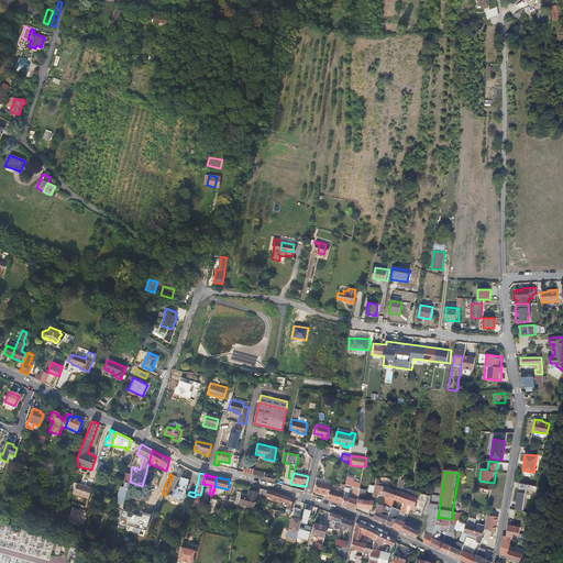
[(341,505),(354,510),(355,507),(356,498),(357,496),(357,493),(360,483),(353,482),(353,478),(346,477),(344,486),(354,488),(353,493),(351,492),(350,498),(346,498),(349,489),(344,488),(343,493),(342,504),(341,505)]
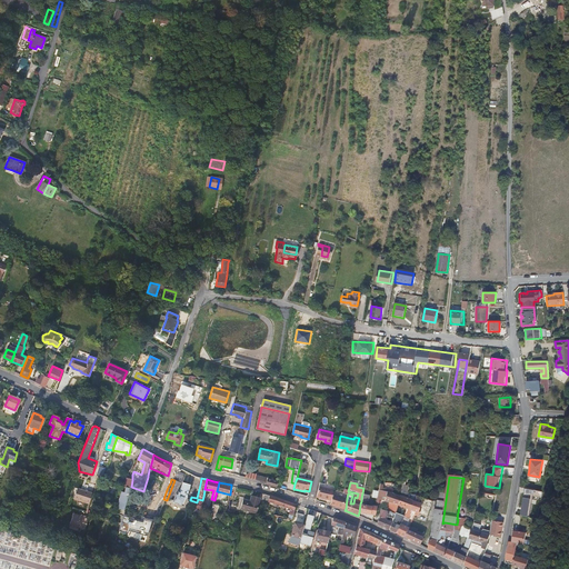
[(186,499),(187,499),(191,487),(183,485),(180,493),(178,492),(176,496),(173,495),(170,502),(175,505),(182,508),(186,499)]
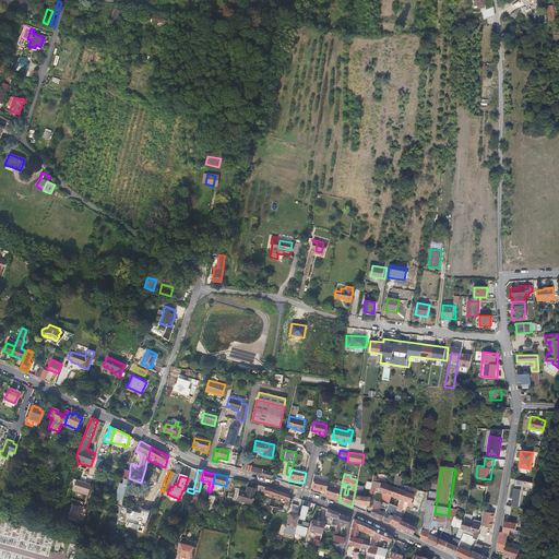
[(311,487),(325,490),(326,486),(328,480),(313,476),(312,479),(311,487)]
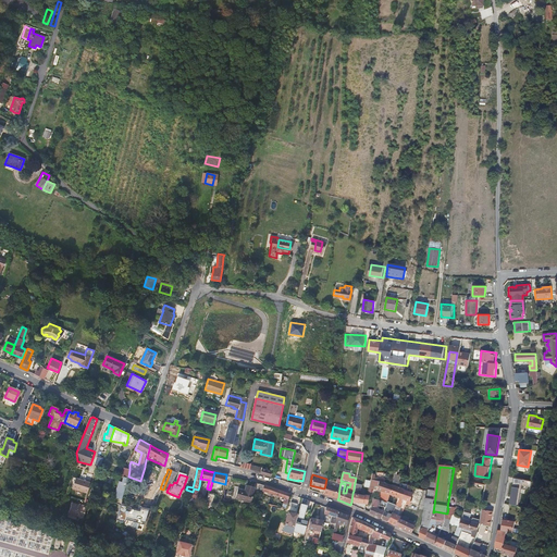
[(380,502),(385,505),(385,504),(388,497),(391,491),(391,487),(392,485),(392,484),(383,482),(383,481),(374,479),(374,475),(371,474),(369,489),(382,495),(380,502)]
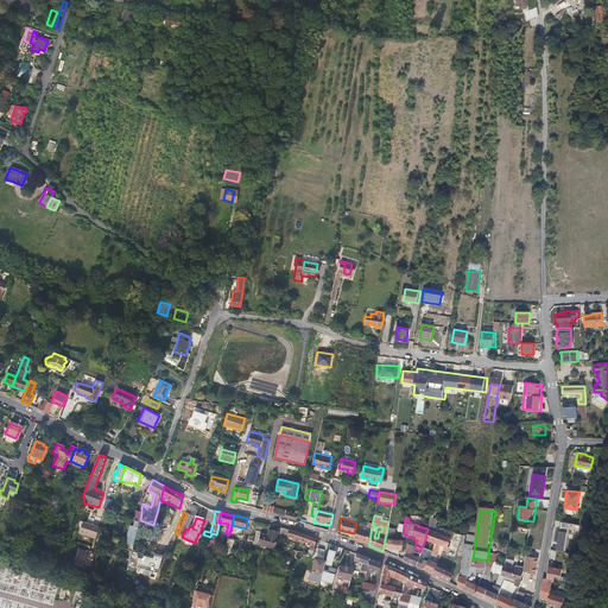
[(80,534),(95,539),(99,527),(84,523),(80,534)]
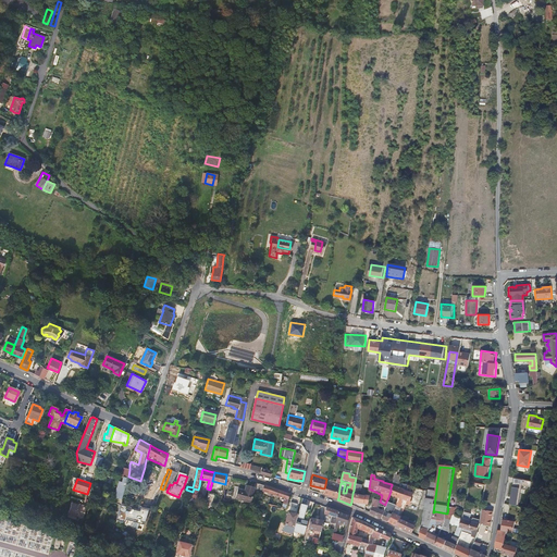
[(419,536),(425,540),(430,529),(431,528),(432,519),(433,512),(437,482),(431,481),(430,484),(425,510),(424,517),(422,524),(419,536)]
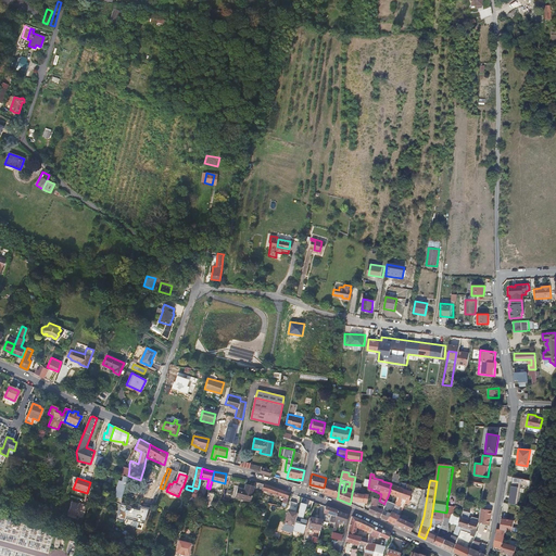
[(287,504),(289,493),(266,485),(256,482),(255,487),(254,490),(261,492),(262,491),(274,494),(282,497),(281,503),(287,504)]
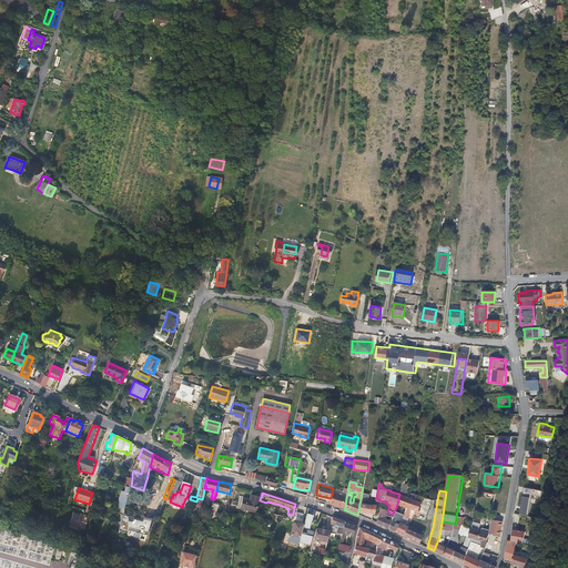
[(330,505),(345,508),(346,497),(332,494),(331,498),(330,505)]
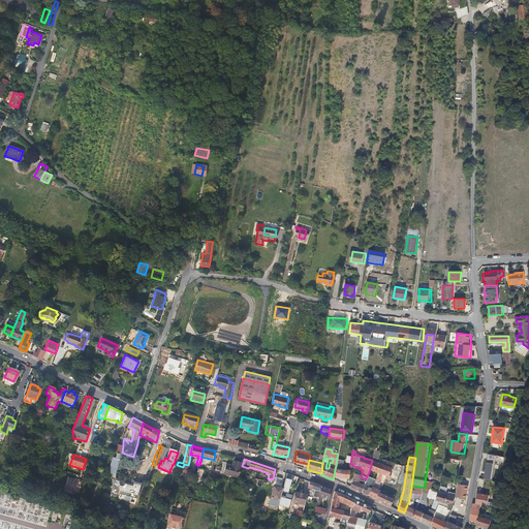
[(239,477),(242,466),(243,463),(235,461),(232,466),(226,465),(224,473),(239,477)]
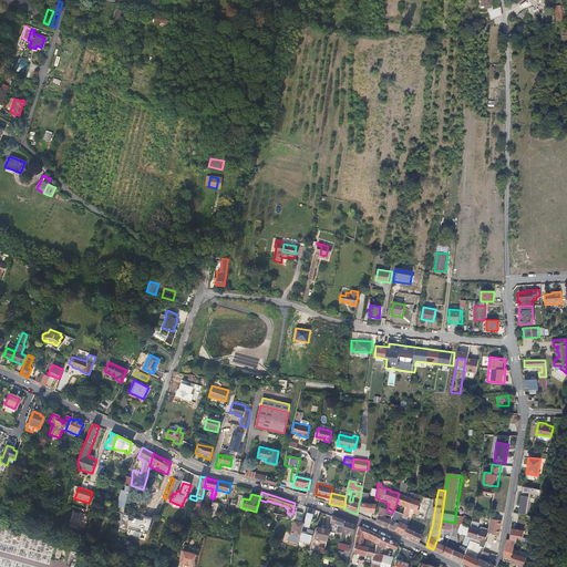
[(430,503),(431,498),(415,494),(414,497),(413,501),(415,503),(413,508),(426,514),(430,503)]
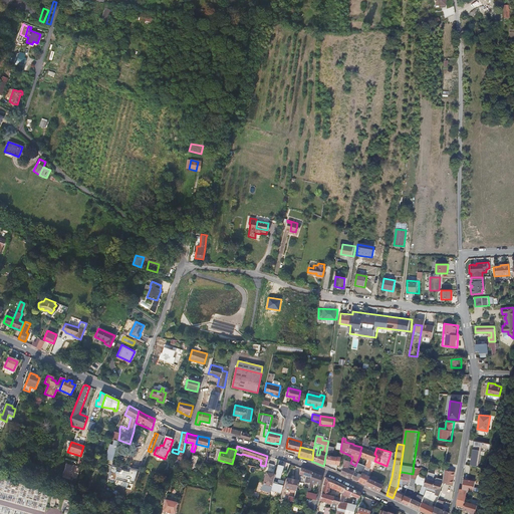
[(360,453),(358,459),(365,462),(367,459),(368,453),(369,451),(360,450),(360,453)]
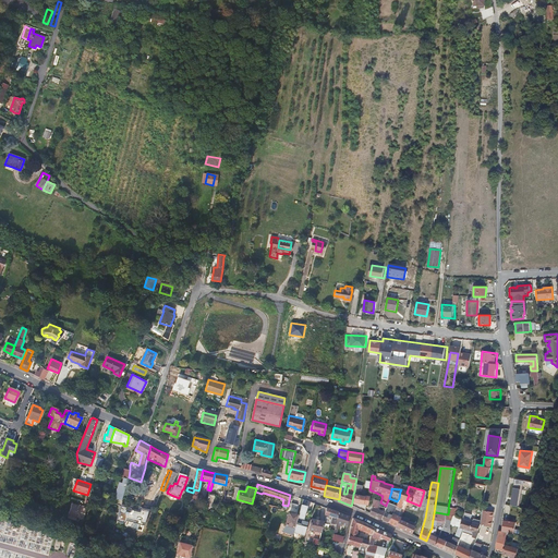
[(396,505),(395,506),(402,509),(407,500),(409,495),(407,493),(408,489),(401,488),(401,489),(400,492),(399,498),(397,501),(396,505)]
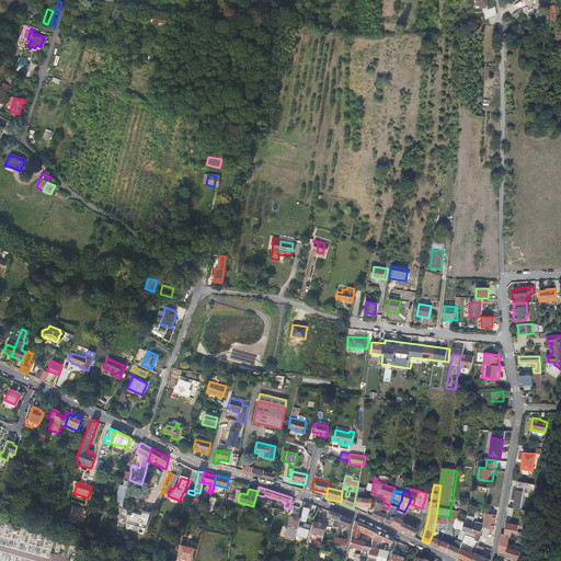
[(523,492),(515,491),(513,507),(519,510),(523,492)]
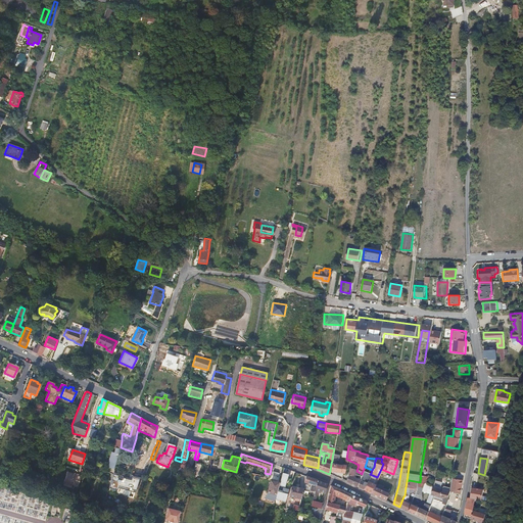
[(204,465),(196,463),(193,478),(200,480),(204,465)]
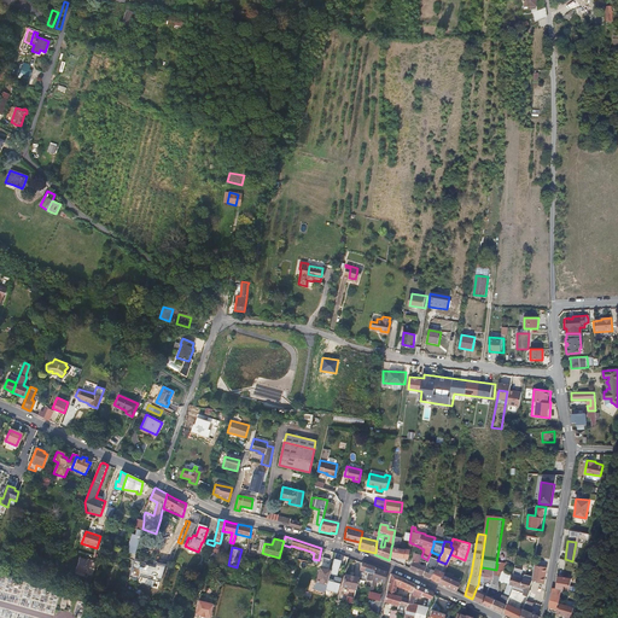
[(390,557),(406,559),(407,560),(408,551),(407,551),(391,547),(390,557)]
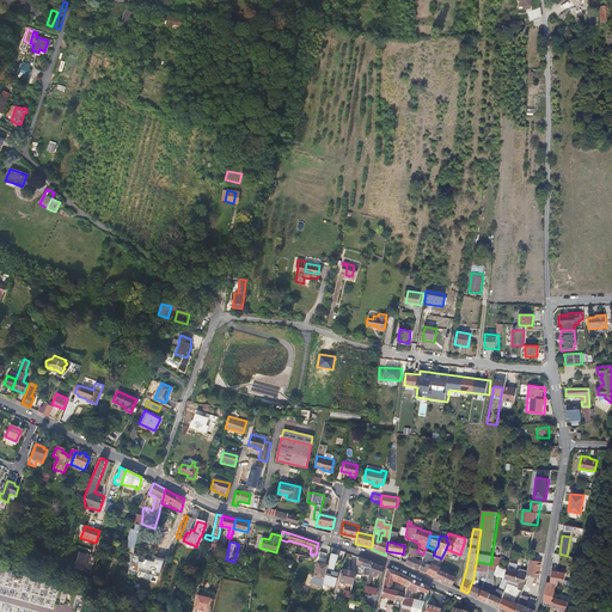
[(407,564),(417,569),(423,555),(417,551),(416,551),(411,548),(404,563),(407,564)]
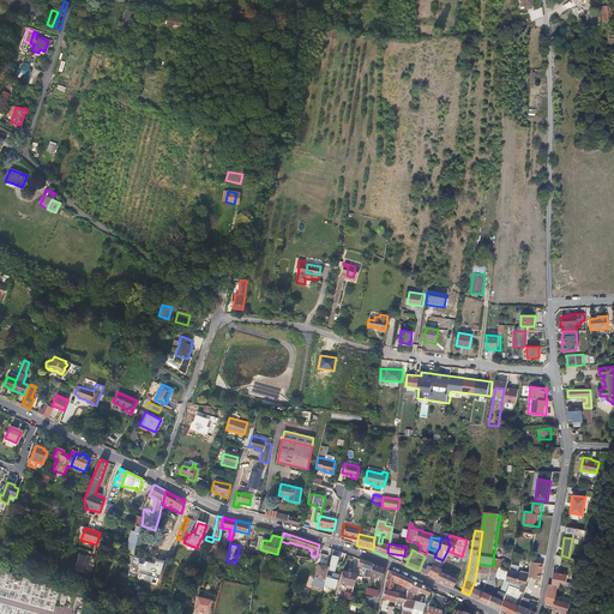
[(337,584),(339,576),(332,573),(332,571),(333,572),(338,557),(331,555),(329,566),(325,577),(325,581),(324,585),(336,588),(337,584)]
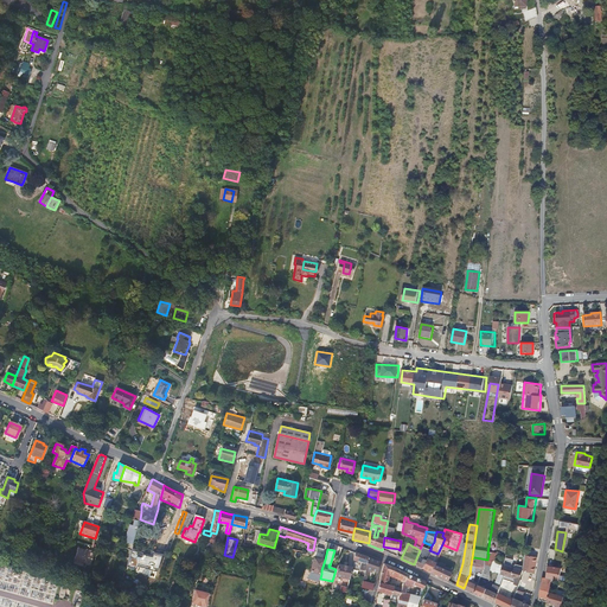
[(76,562),(91,567),(93,562),(95,554),(90,553),(89,554),(80,550),(76,562)]
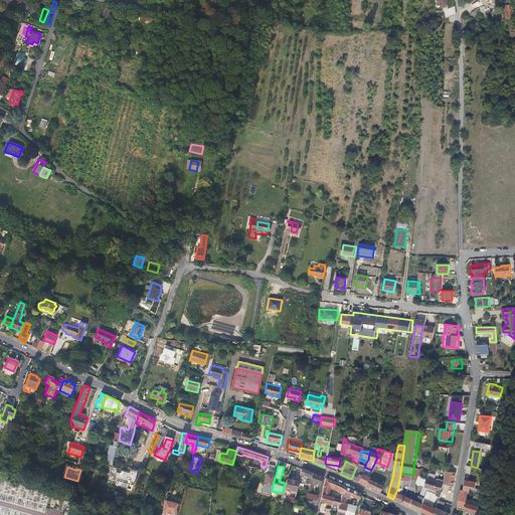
[(351,479),(358,482),(362,474),(364,469),(356,467),(351,479)]
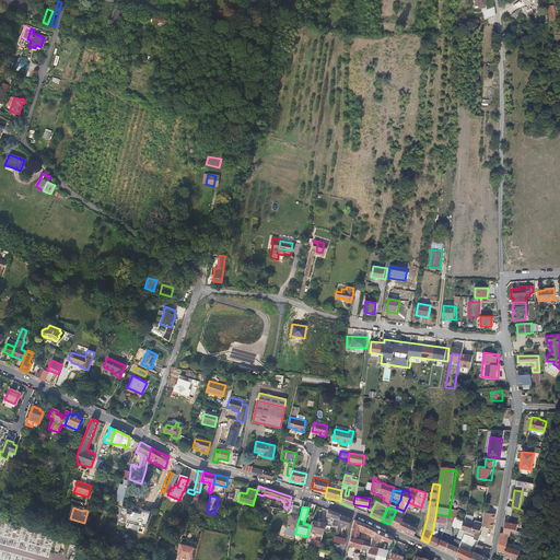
[(336,532),(339,514),(333,512),(327,510),(325,523),(333,524),(331,531),(336,532)]
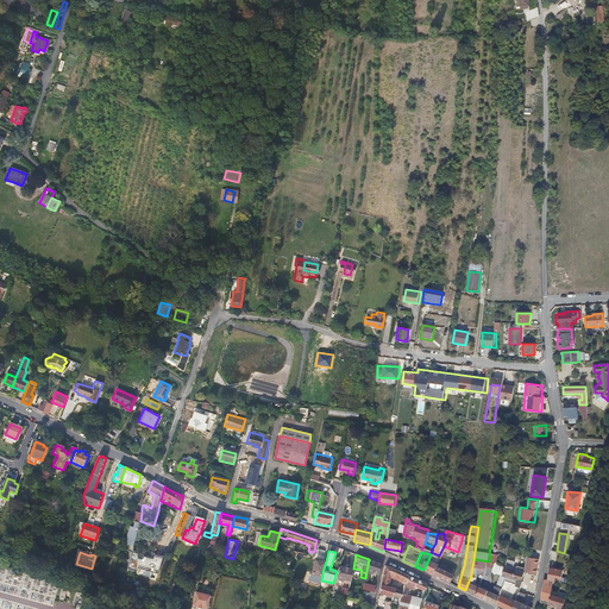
[(500,559),(500,557),(490,556),(489,562),(488,569),(485,576),(484,578),(493,581),(494,573),(500,559)]
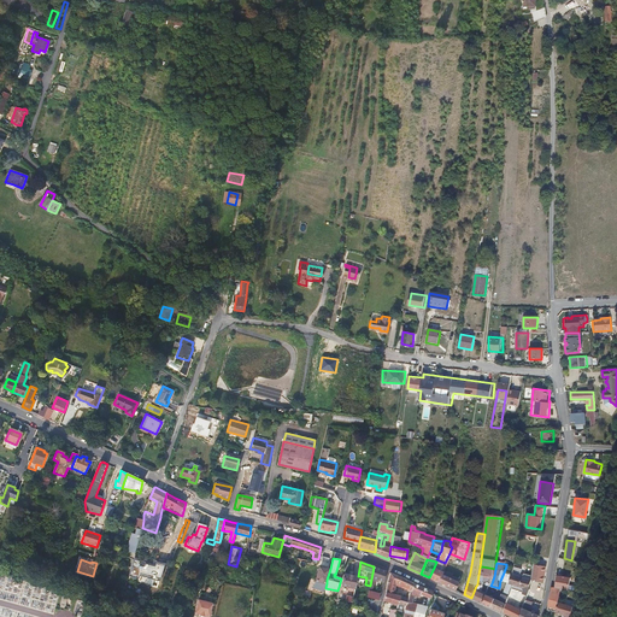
[(534,568),(532,579),(532,580),(544,582),(546,566),(534,564),(534,568)]
